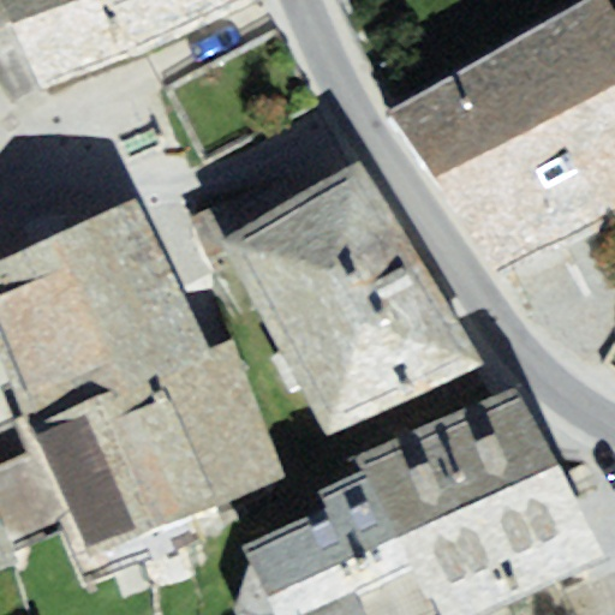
[(45,93),(135,60),(264,0),(0,0),(0,25),(13,21),(45,93)]
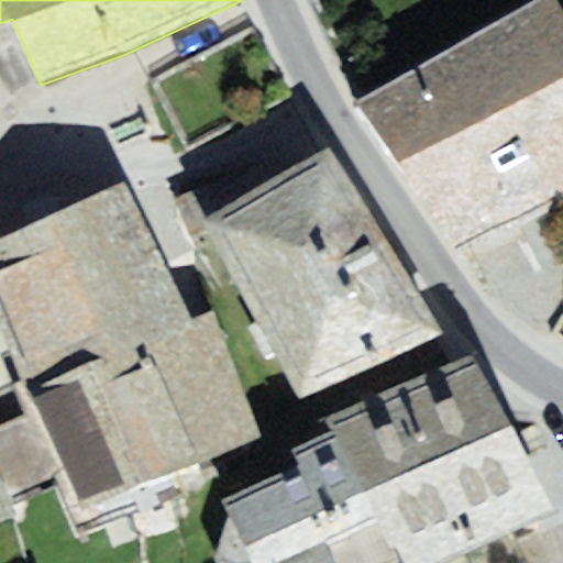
[(562,7),(559,0),(523,0),(356,97),(450,260),(562,194),(562,7)]
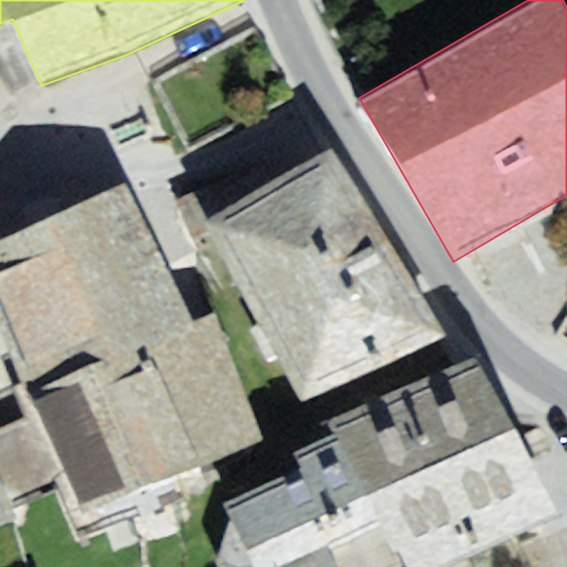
[(450,337),(330,145),(275,177),(265,162),(175,199),(194,237),(210,230),(302,403),(450,337)]
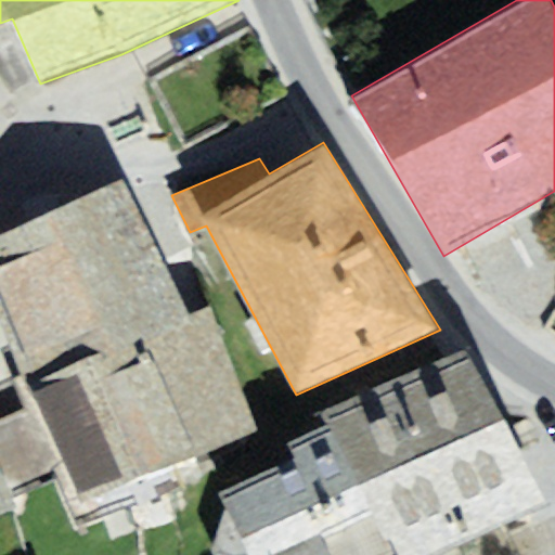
[(127,179),(0,233),(0,319),(79,504),(261,427),(209,306),(185,315),(127,179)]
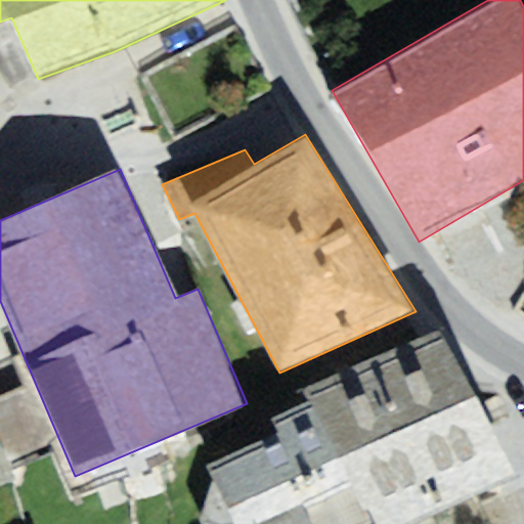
[(410,523),(514,476),(443,325),(305,389),(310,399),(272,417),(278,430),(207,464),(215,480),(200,518),(202,523),(410,523)]
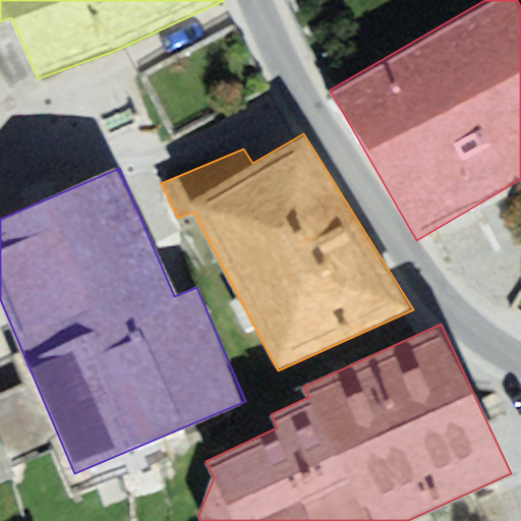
[(0,440),(0,481),(15,476),(0,440)]
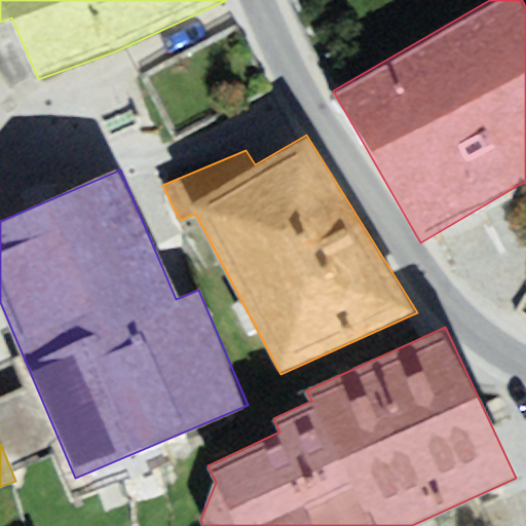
All buildings are outlined.
